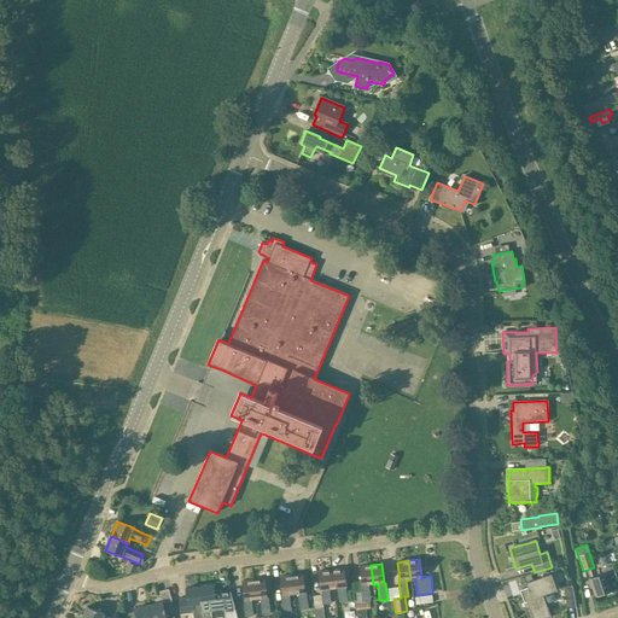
[(130,565),(126,576),(135,573),(138,569),(130,565)]
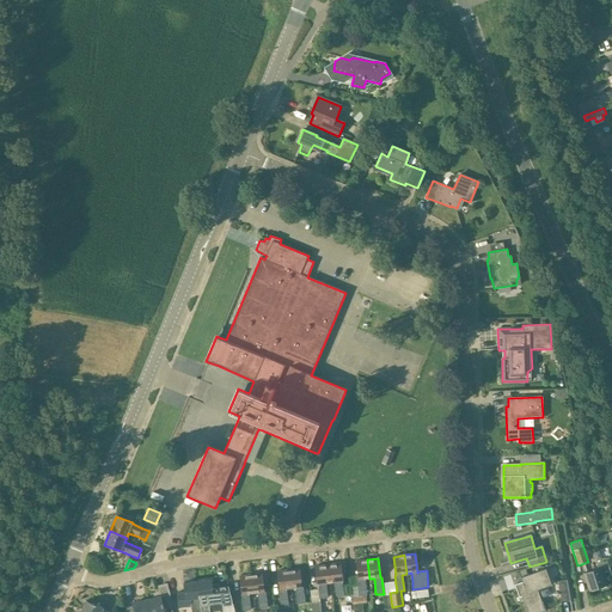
[(357,586),(350,587),(354,611),(359,611),(357,604),(367,603),(366,595),(367,595),(365,580),(369,579),(367,560),(356,562),(359,580),(357,580),(357,586)]
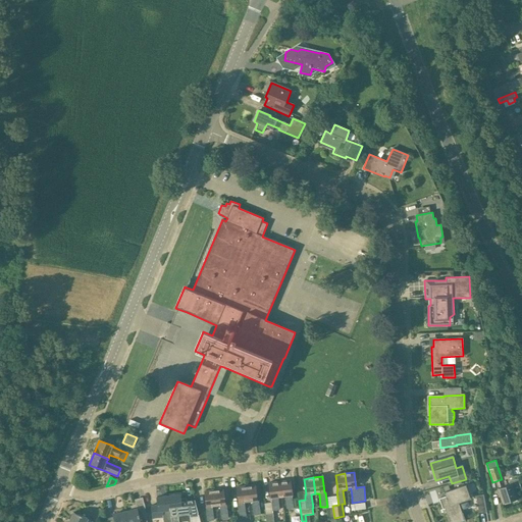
[(510,484),(498,488),(503,505),(518,499),(515,489),(521,487),(518,478),(509,481),(510,484)]
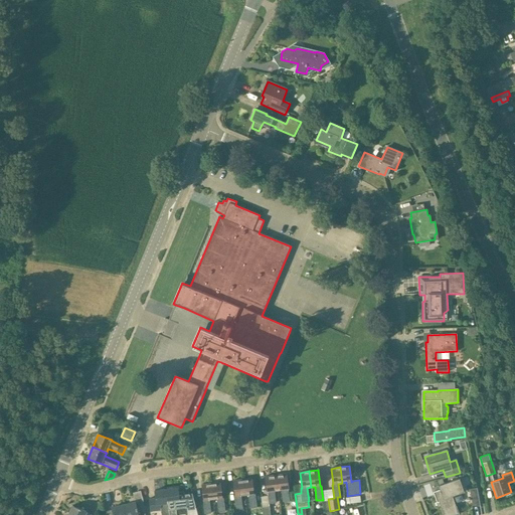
[(287,474),(276,476),(278,491),(281,490),(283,502),(290,501),(288,489),(289,489),(287,474)]
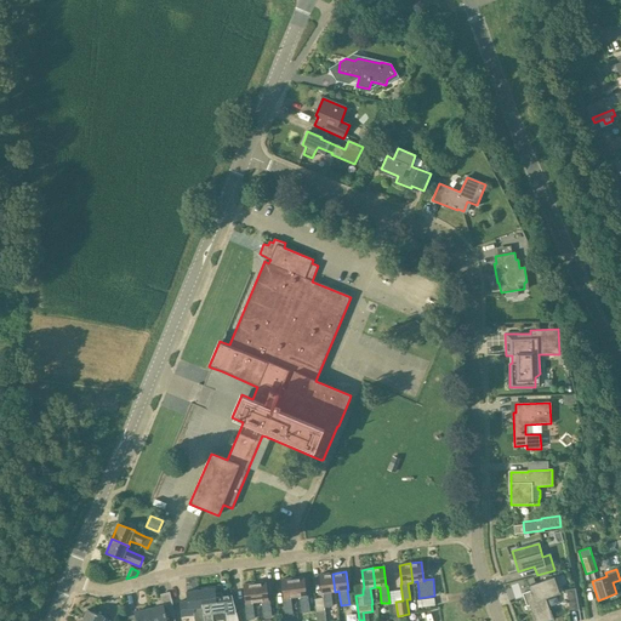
[(332,574),(319,575),(322,593),(324,608),(332,607),(330,592),(335,592),(332,574)]
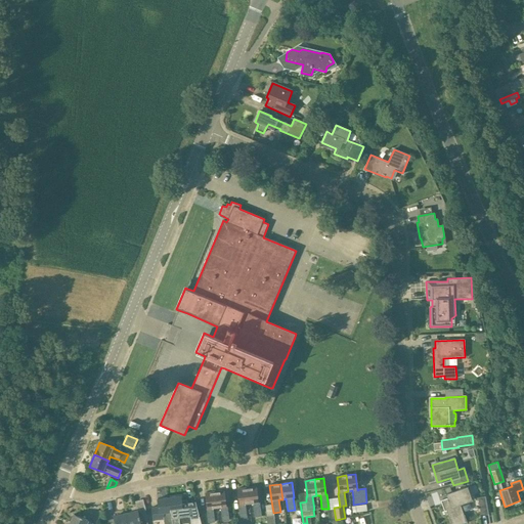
[(261,516),(260,510),(259,503),(258,503),(256,487),(247,488),(249,504),(253,504),(254,517),(261,516)]
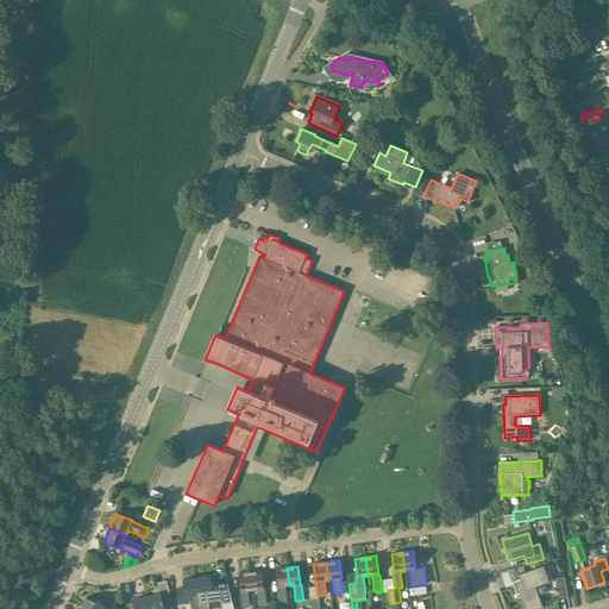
[(535,586),(547,582),(541,566),(519,575),(521,579),(512,582),(516,595),(520,594),(526,608),(532,608),(542,606),(539,597),(535,586)]
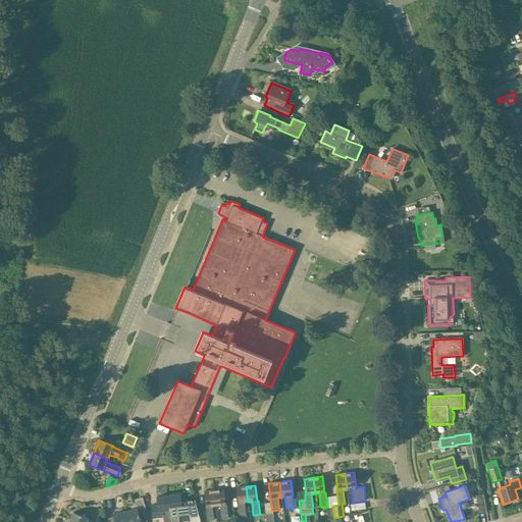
[(246,516),(245,510),(244,503),(248,502),(246,486),(237,487),(239,504),(238,504),(240,517),(246,516)]
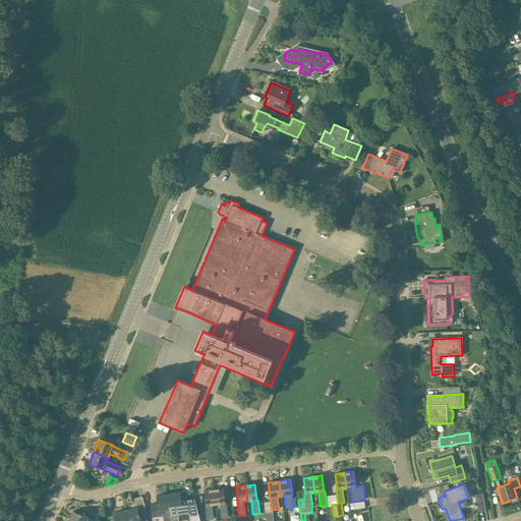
[(228,518),(227,512),(226,504),(225,504),(223,488),(214,489),(216,506),(219,505),(221,518),(228,518)]
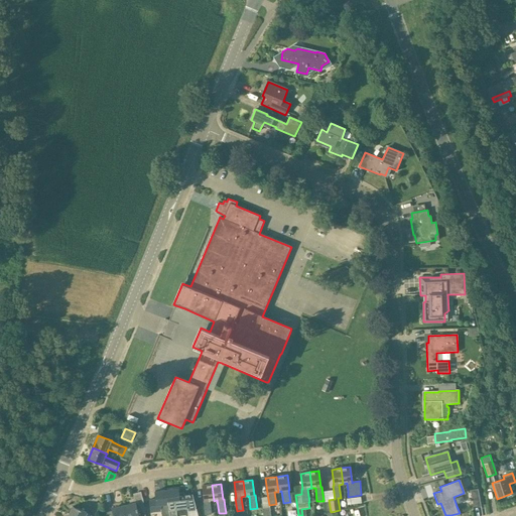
[(212,515),(211,508),(210,501),(214,501),(212,485),(203,486),(205,502),(204,502),(206,515),(212,515)]
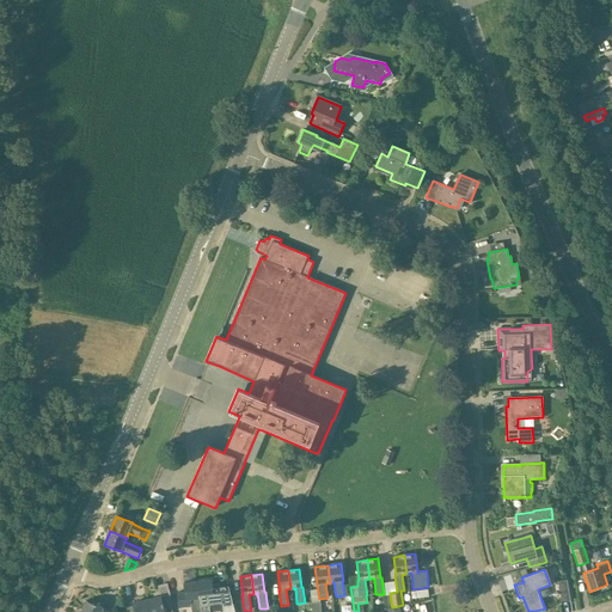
[(510,585),(508,575),(500,577),(502,587),(510,585)]
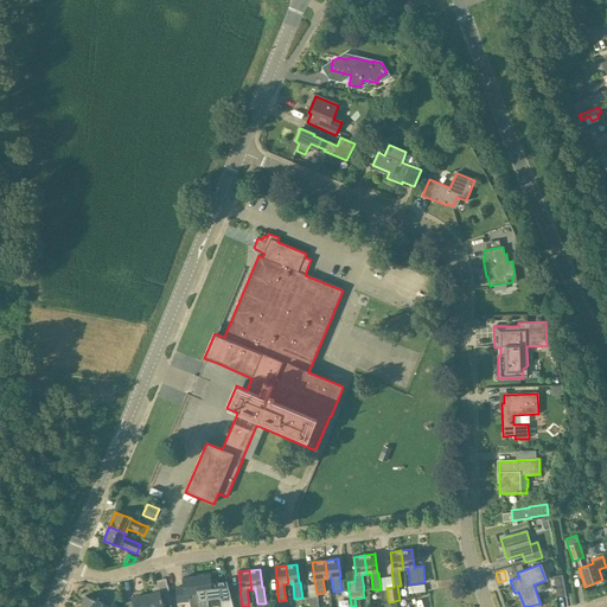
[(199,600),(221,598),(221,606),(232,606),(227,582),(211,585),(210,575),(196,577),(198,594),(199,600)]
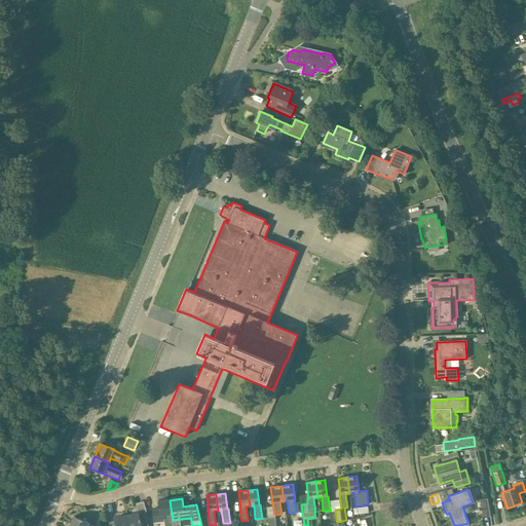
[(490,517),(487,498),(480,499),(482,518),(490,517)]
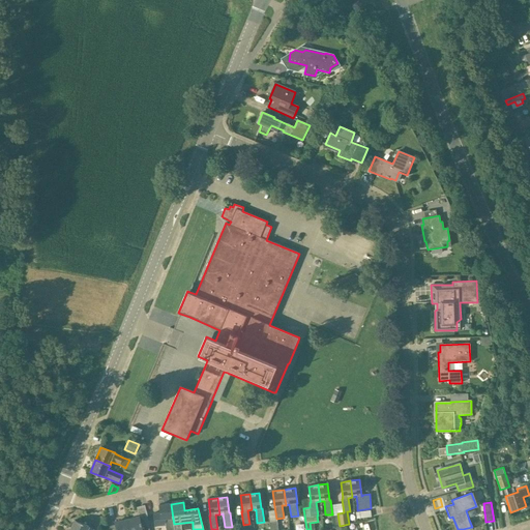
[(167,519),(173,519),(171,504),(159,505),(160,513),(153,514),(155,526),(167,525),(167,519)]
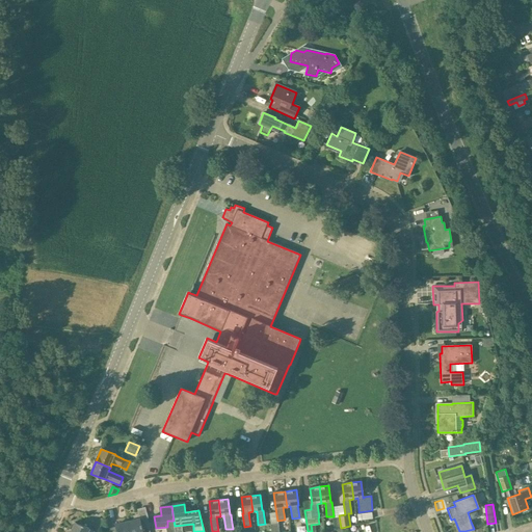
[(372,512),(355,514),(356,523),(358,523),(358,521),(364,521),(364,522),(370,521),(370,520),(373,519),(372,512)]
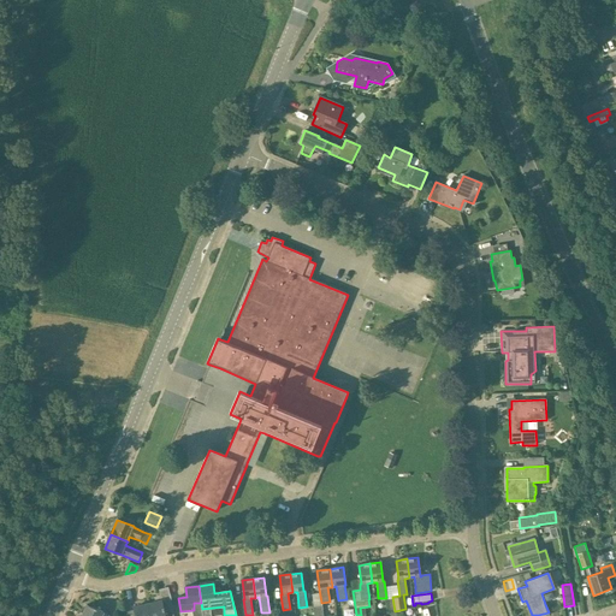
[(171,615),(173,615),(171,598),(148,604),(150,615),(171,615)]
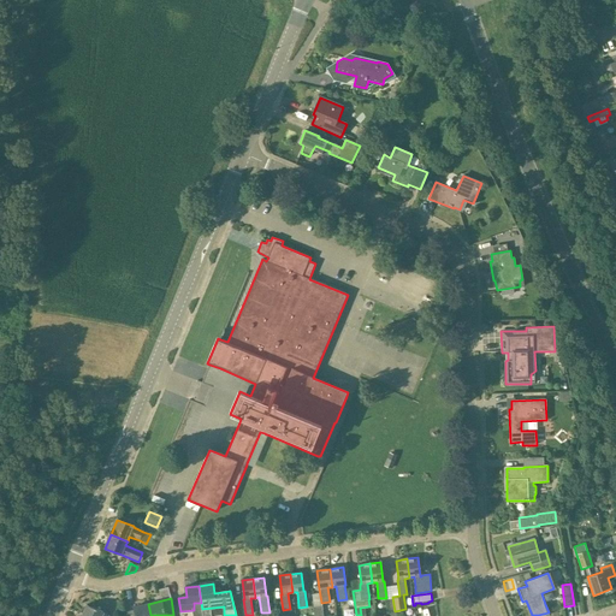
[(134,610),(126,612),(128,615),(150,615),(148,604),(134,608),(134,610)]
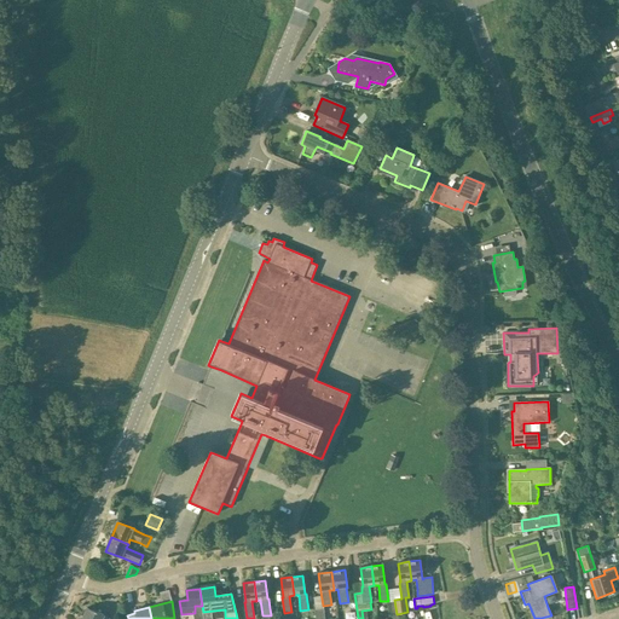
[(324,618),(324,607),(314,608),(316,618),(336,618),(329,618),(324,618)]
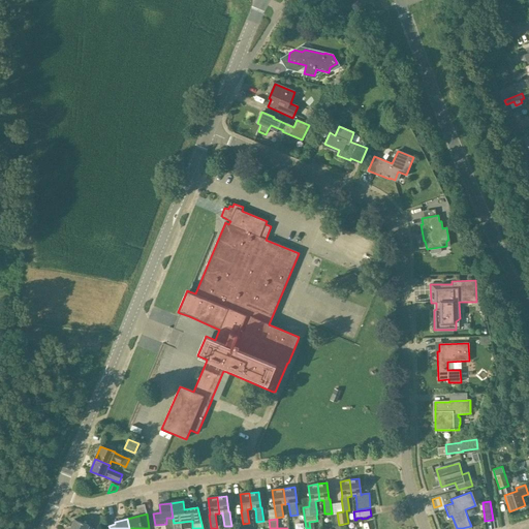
[(94,528),(88,526),(89,526),(74,520),(69,528),(94,528)]
